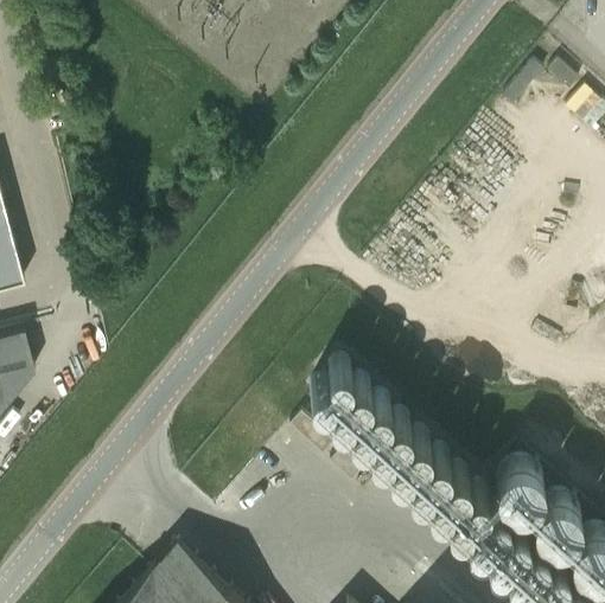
[(551,50),(483,132),(504,148),(571,66),(551,50)]
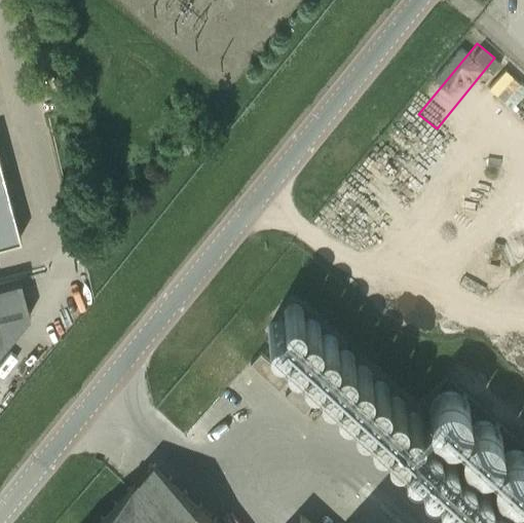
[(20,239),(7,189),(0,191),(0,174),(2,174),(0,164),(0,246),(6,245),(5,244),(20,239)]
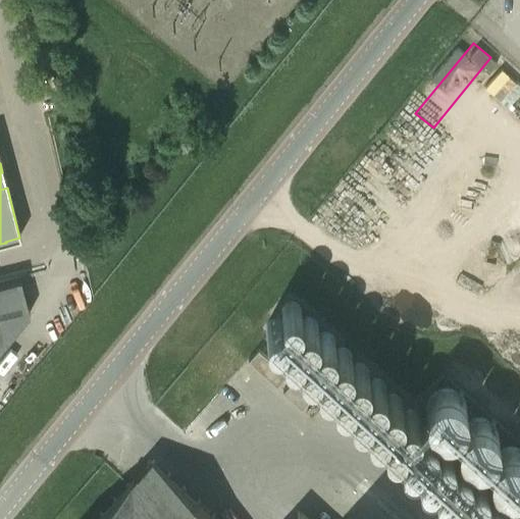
[(0,311),(28,304),(20,279),(0,286),(0,351),(2,349),(0,342),(0,311)]
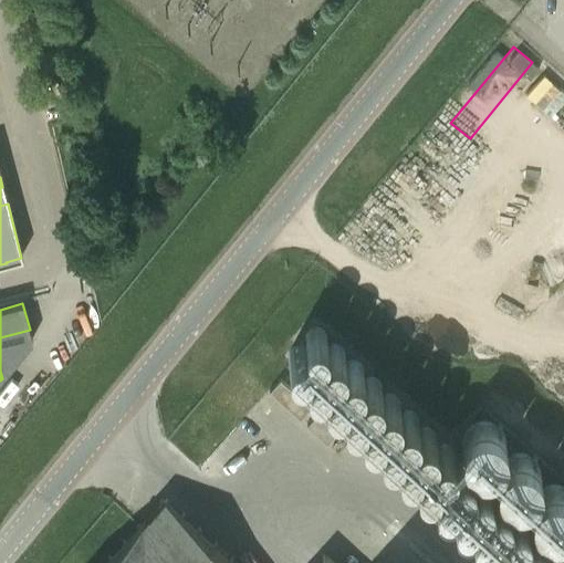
[(320,332),(316,331),(312,331),(307,332),(305,335),(303,339),(302,342),(303,345),(304,348),(306,352),(310,354),(314,355),(319,354),(322,353),(325,350),(326,345),(326,342),(325,337),(323,334),(320,332)]
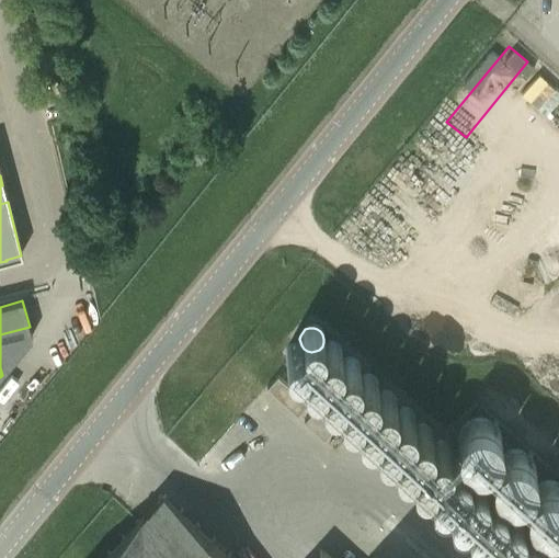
[(337,343),(332,342),(329,343),(324,344),(322,346),(320,350),(319,354),(319,357),(321,361),(323,364),(327,366),(331,367),(334,366),(339,364),(341,362),(343,357),(343,353),(342,350),(340,346),(337,343)]
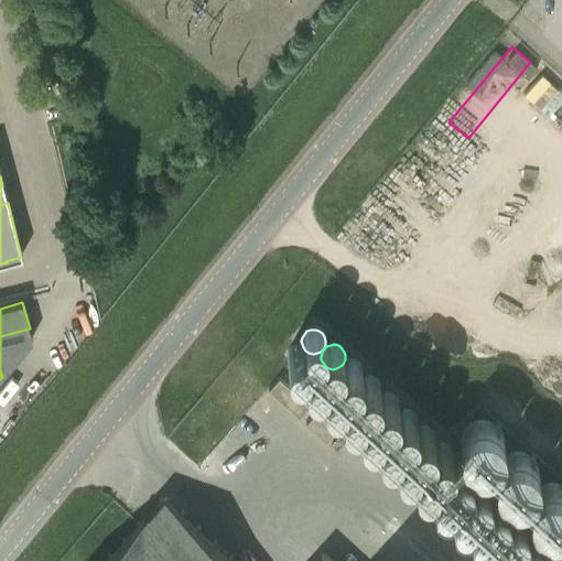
[(302,348),(298,347),(293,347),(290,349),(287,352),(285,355),(284,358),(284,363),(285,366),(289,368),(292,370),(295,371),(300,371),(304,369),(306,366),(309,363),(309,358),(307,354),(305,351),(302,348)]
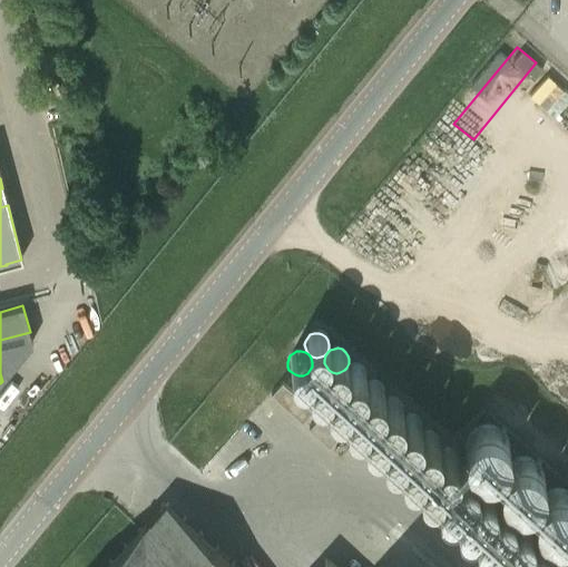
[(361,365),(356,364),(353,364),(349,367),(345,369),(344,372),(343,375),(343,380),(345,383),(348,387),(351,388),(355,389),(359,389),(363,387),(365,383),(368,380),(368,375),(366,371),(364,368),(361,365)]
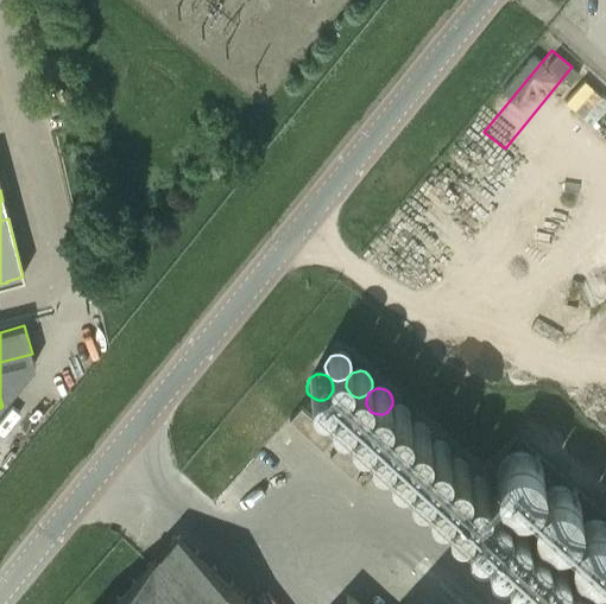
[(347,392),(342,390),(338,390),(334,393),(330,395),(328,399),(328,402),(328,407),(329,411),(333,413),(335,415),(340,417),(345,417),(348,414),(352,411),(354,407),(354,402),(353,398),(351,394),(347,392)]
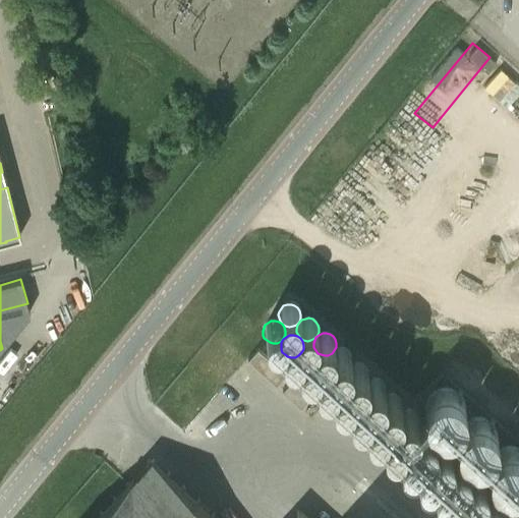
[(347,349),(343,348),(339,348),(336,350),(333,352),(331,355),(331,359),(331,362),(332,365),(335,368),(338,370),(341,370),(345,370),(348,368),(351,366),(353,362),(353,358),(352,355),(350,352),(347,349)]
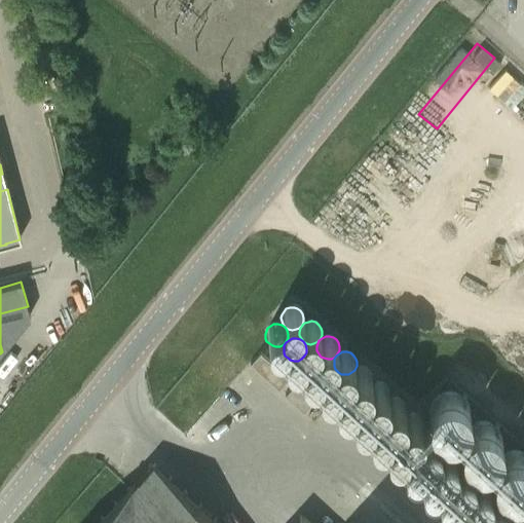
[(262,355),(253,365),(281,391),(291,380),(262,355)]
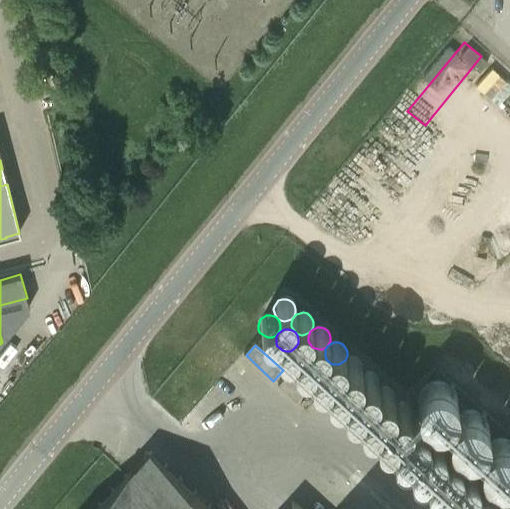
[(308,346),(304,345),(301,345),(297,346),(295,349),(293,351),(292,355),(292,358),(294,361),(296,364),(299,366),(303,367),(306,366),(310,365),(312,362),(314,358),(314,355),(313,351),(311,348),(308,346)]
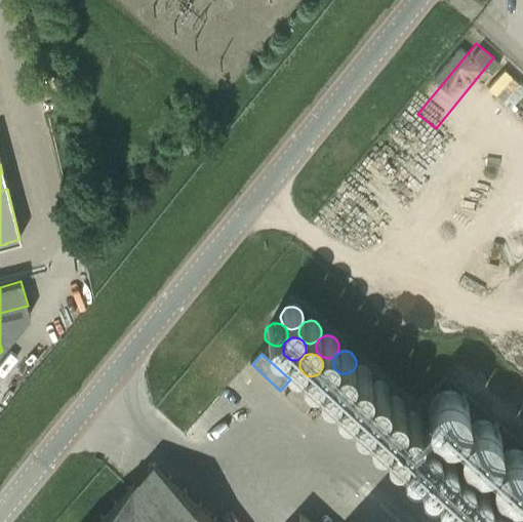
[(366,368),(362,367),(358,367),(355,369),(352,371),(351,374),(350,377),(350,382),(352,385),(354,387),(357,389),(361,390),(364,390),(368,388),(370,385),(372,382),(372,377),(371,373),(369,370),(366,368)]
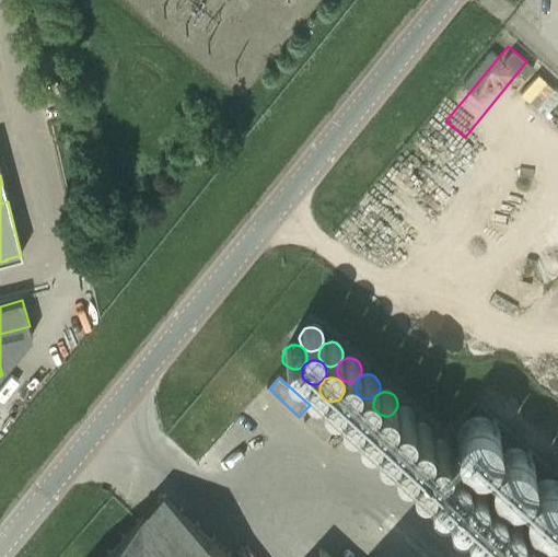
[(356,395),(351,394),(347,394),(344,396),(340,398),(339,402),(338,405),(338,409),(339,413),(343,415),(346,417),(349,418),(353,418),(358,416),(360,413),(362,409),(362,405),(361,401),(359,397),(356,395)]
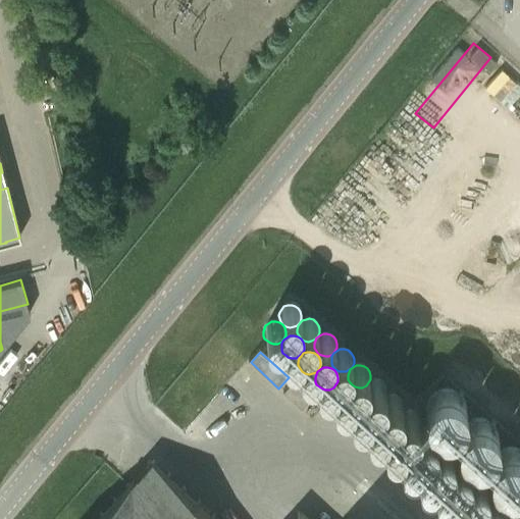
[(381,381),(377,380),(373,380),(370,382),(367,384),(365,387),(365,391),(365,395),(366,398),(368,401),(371,402),(375,403),(379,403),(382,401),(385,398),(386,395),(387,391),(386,386),(384,383),(381,381)]
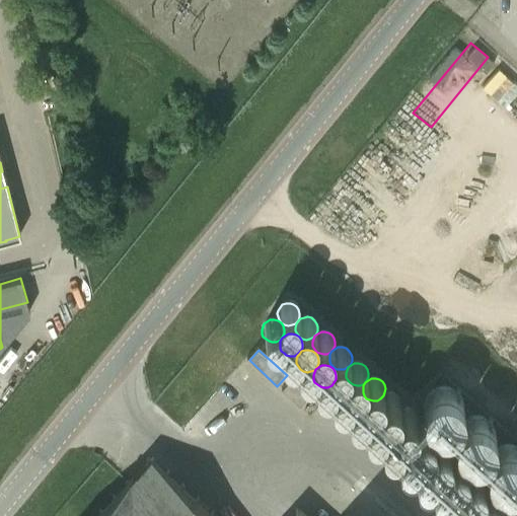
[(293,380),(283,391),(302,409),(311,397),(293,380)]
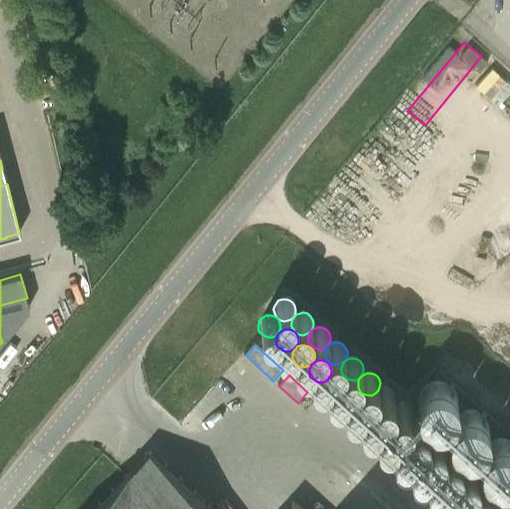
[(341,377),(337,375),(334,376),(330,377),(328,379),(326,382),(325,386),(325,389),(327,392),(329,395),(332,397),(336,398),(339,397),(343,396),(345,393),(347,389),(347,386),(346,382),(344,379),(341,377)]
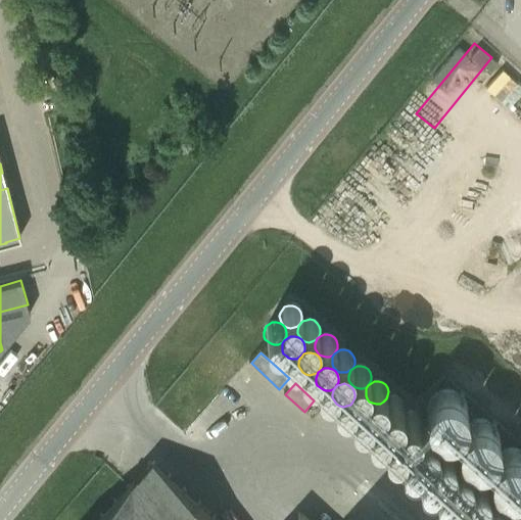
[(447,391),(440,392),(435,396),(430,403),(428,409),(428,415),(430,422),(433,427),(439,431),(445,433),(452,433),(459,431),(465,427),(468,421),(470,414),(470,407),(467,400),(462,395),(455,392),(447,391)]
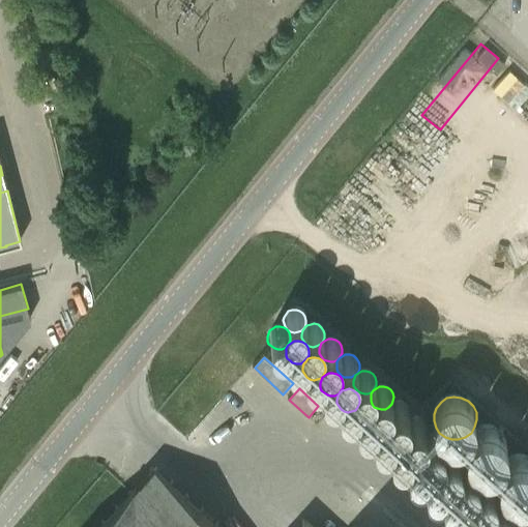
[(405,402),(402,401),(398,401),(393,403),(391,405),(389,408),(388,411),(389,415),(390,418),(392,420),(396,422),(400,423),(404,423),(407,421),(410,418),(411,415),(411,411),(410,407),(408,404),(405,402)]
